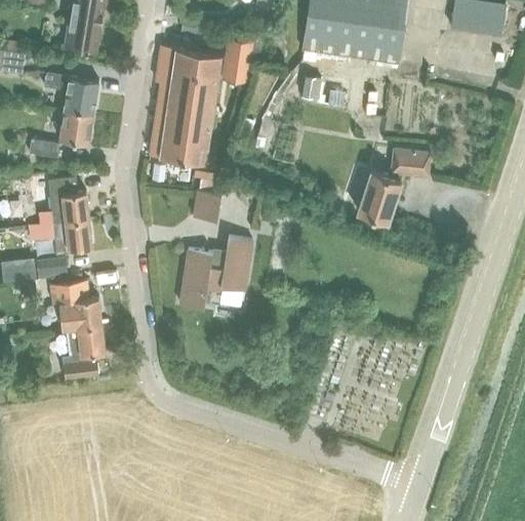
[(109,8),(110,0),(71,0),(64,47),(95,52),(103,8),(109,8)]
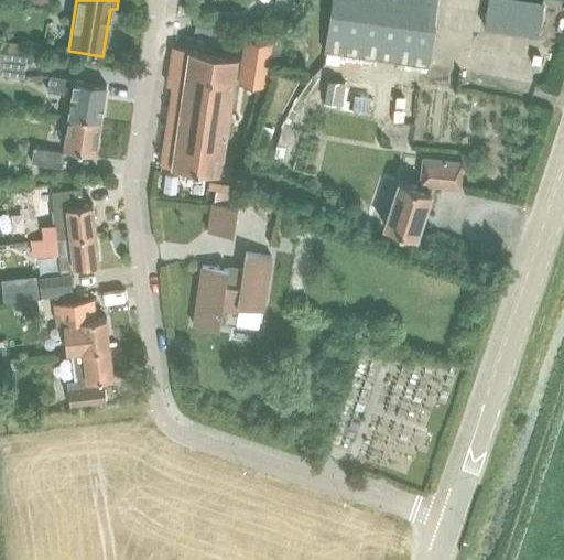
[(429,70),(438,0),(331,0),(324,54),(429,70)]
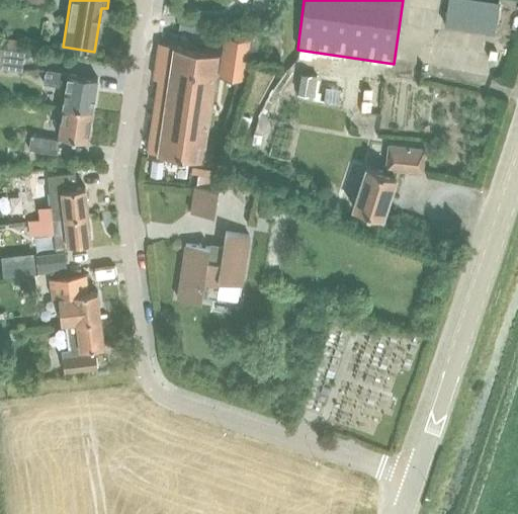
[(495,35),(499,6),(457,0),(448,0),(444,27),(495,35)]
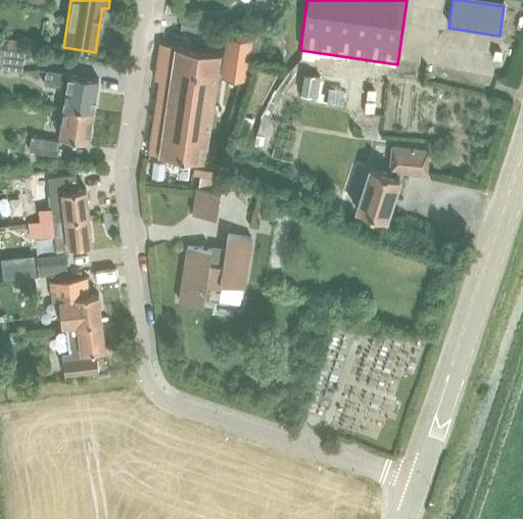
[(247,63),(249,49),(249,44),(226,41),(223,60),(247,63)]
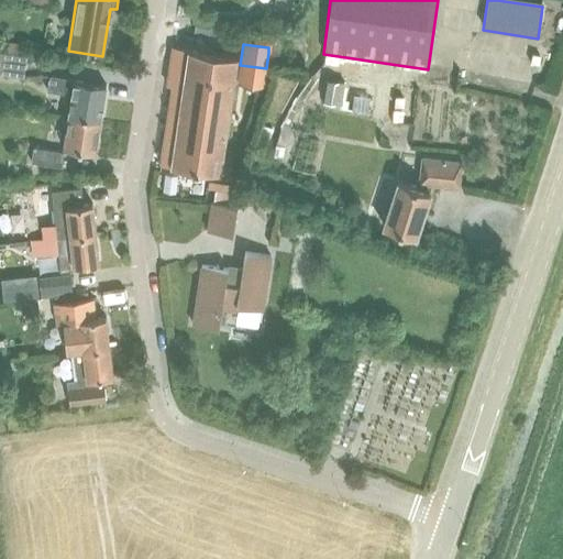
[(219,175),(236,58),(172,50),(166,88),(172,89),(159,166),(219,175)]
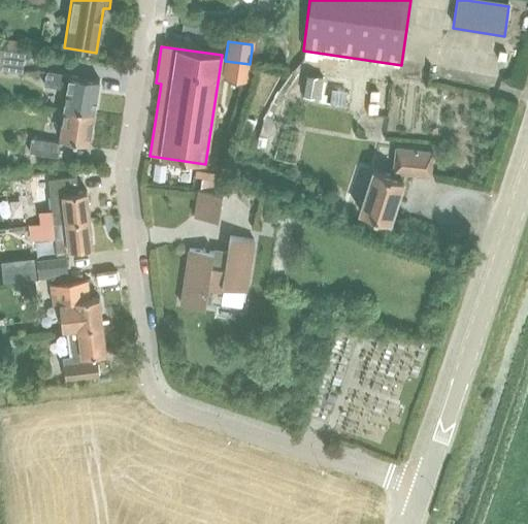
[(22,76),(25,55),(4,52),(1,72),(22,76)]
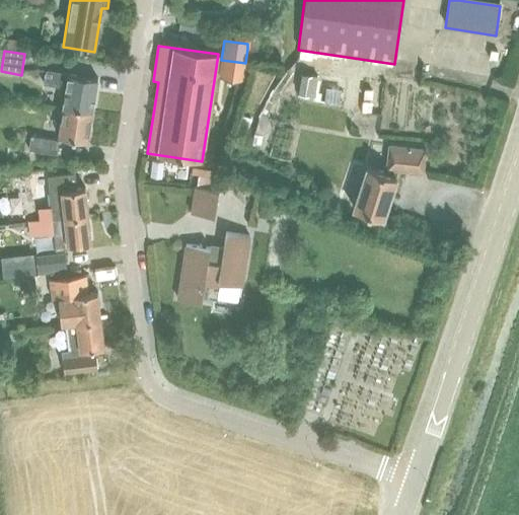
[(63,108),(91,114),(96,81),(45,73),(43,86),(66,90),(63,108)]
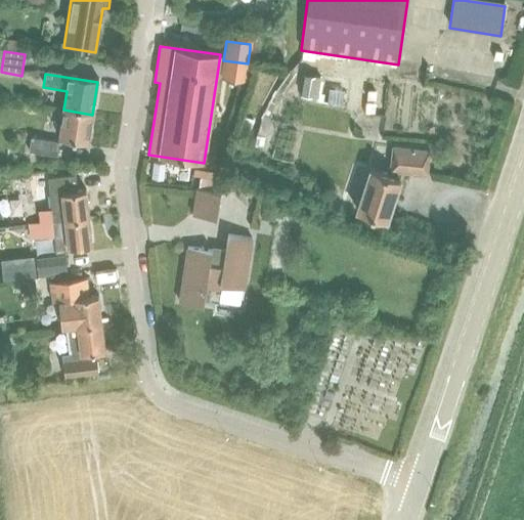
[(305,81),(302,98),(317,101),(320,83),(305,81)]
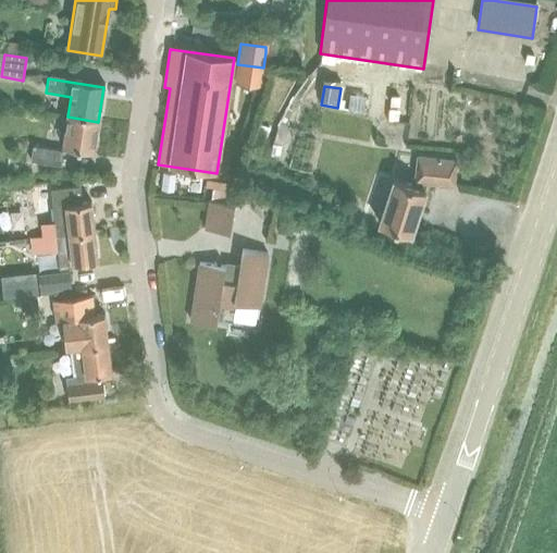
[(98,122),(67,117),(62,149),(94,154),(98,122)]
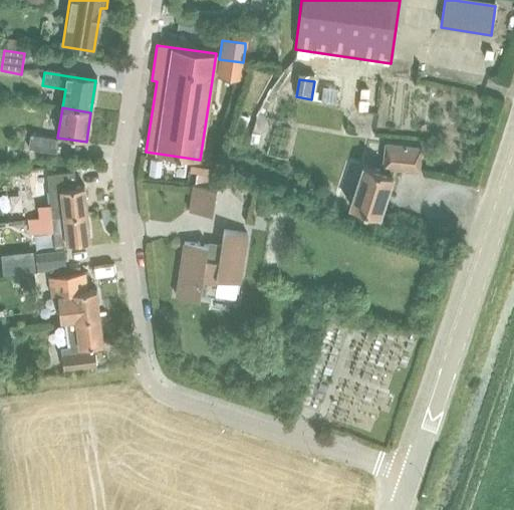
[(55,156),(57,142),(30,138),(28,151),(55,156)]
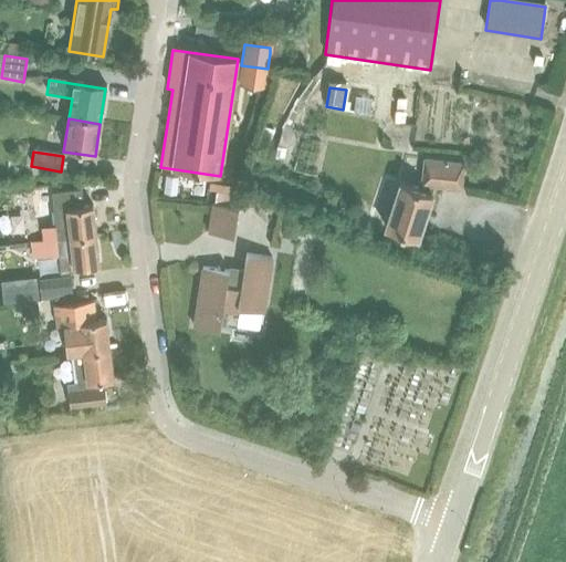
[(461,191),(463,165),(423,162),(420,193),(399,186),(385,230),(417,240),(435,189),(461,191)]
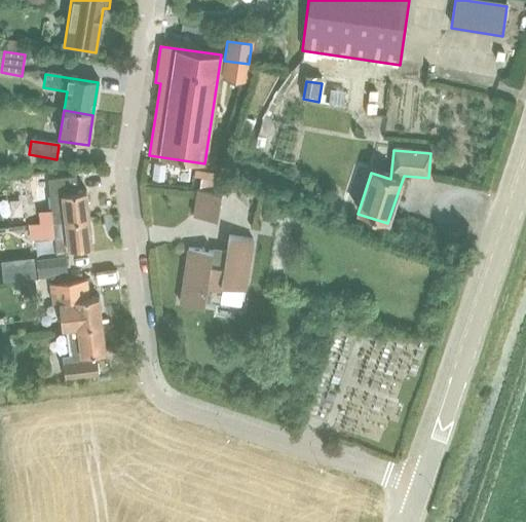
[(75,178),(52,181),(54,197),(50,197),(54,225),(89,221),(85,193),(77,194),(75,178)]
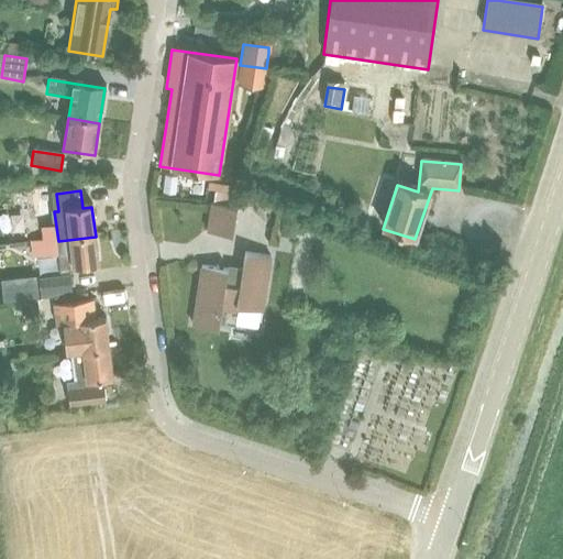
[(206,234),(232,238),(236,209),(210,206),(206,234)]
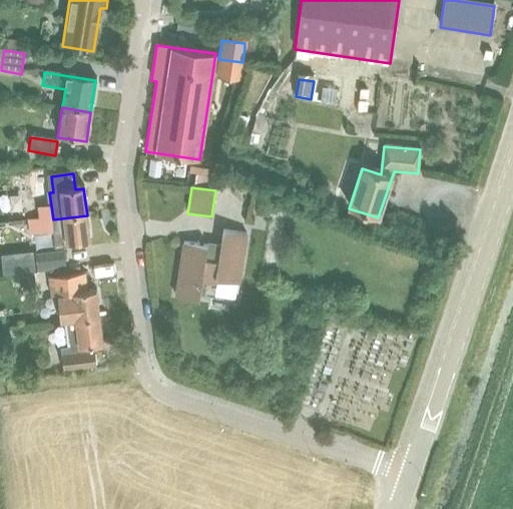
[(259,199),(255,218),(269,220),(269,218),(277,219),(278,207),(271,206),(272,201),(259,199)]
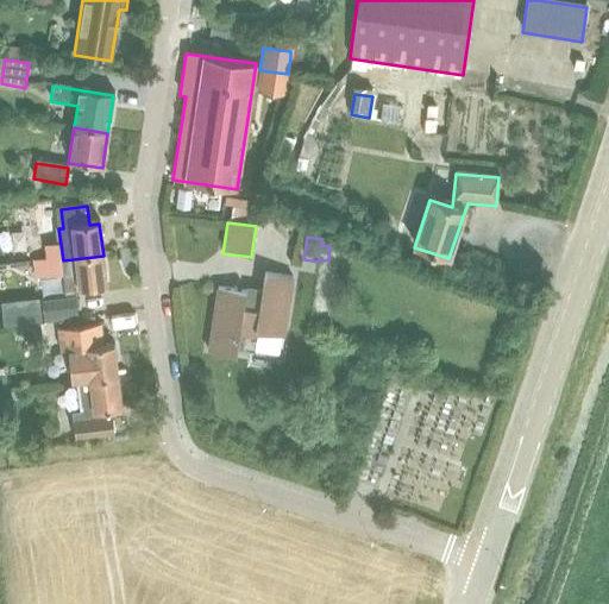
[(61,260),(62,271),(66,297),(81,295),(81,291),(107,288),(104,256),(63,260),(61,260)]
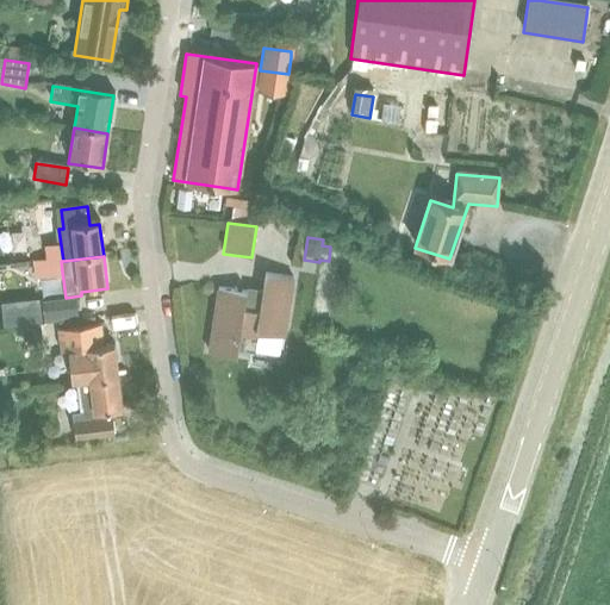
[(47,262),(33,264),(36,280),(49,279),(48,273),(47,262)]
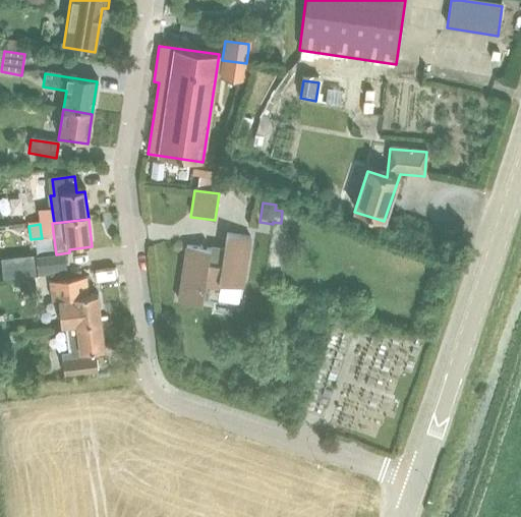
[(249,240),(225,237),(222,259),(209,256),(210,252),(185,248),(177,303),(201,306),(205,289),(218,291),(218,289),(241,293),(249,240)]
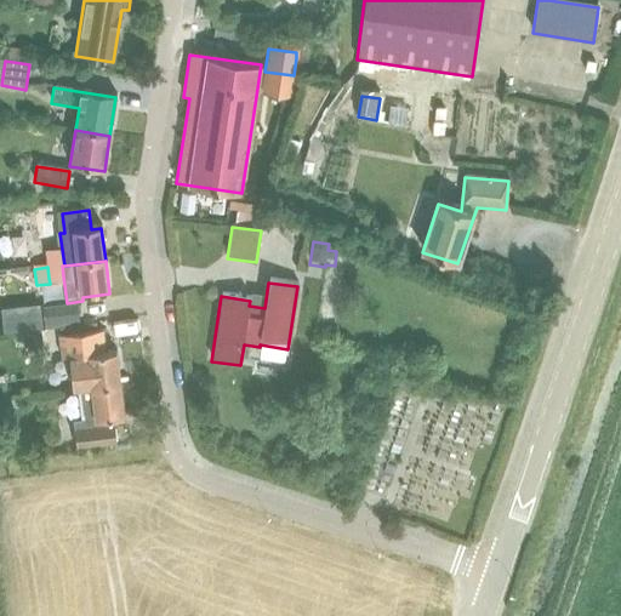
[(39,307),(29,308),(32,332),(41,331),(39,307)]
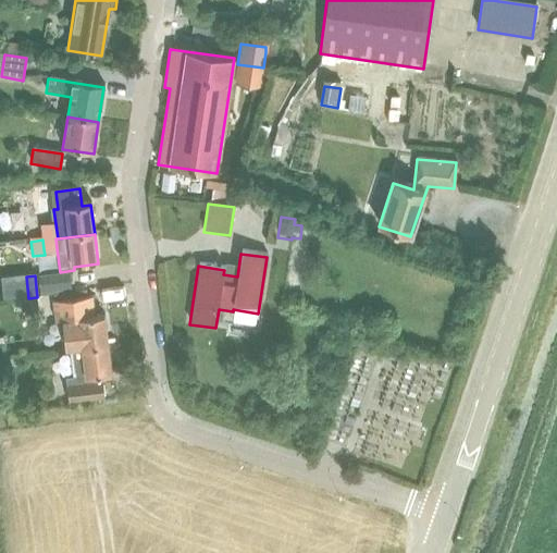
[(40,293),(71,290),(69,275),(38,279),(40,293)]
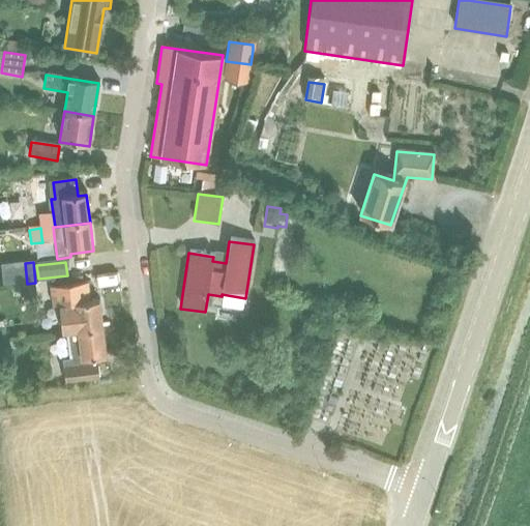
[(87,284),(51,288),(53,308),(59,308),(62,334),(66,333),(102,329),(99,301),(89,302),(87,284)]
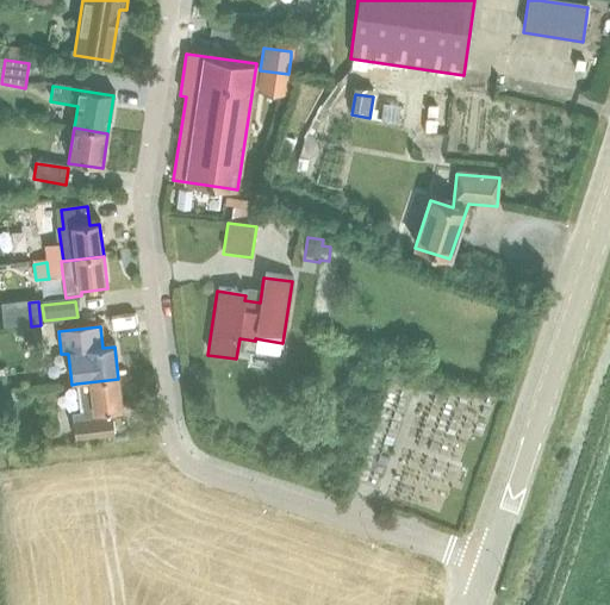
[(39,331),(25,332),(27,351),(27,353),(37,350),(42,345),(39,331)]
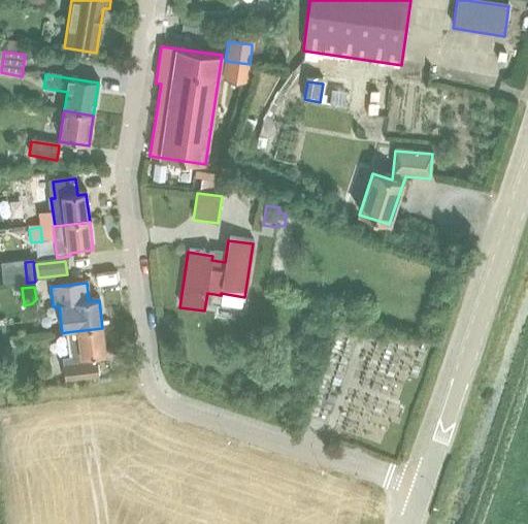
[(63,360),(65,382),(98,378),(96,357),(105,356),(102,328),(66,332),(67,341),(67,347),(69,359),(63,360)]
